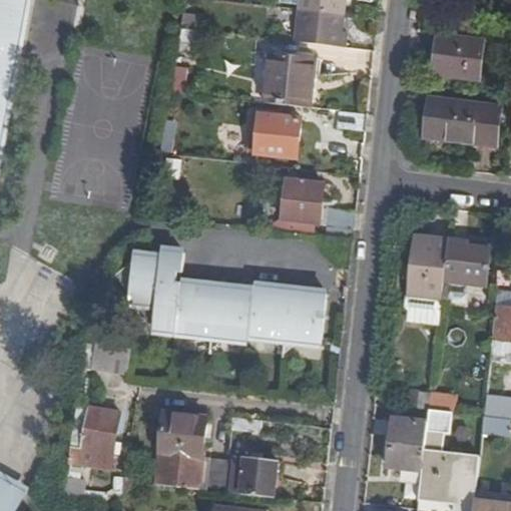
[(0,136),(25,0),(0,0),(0,136)]
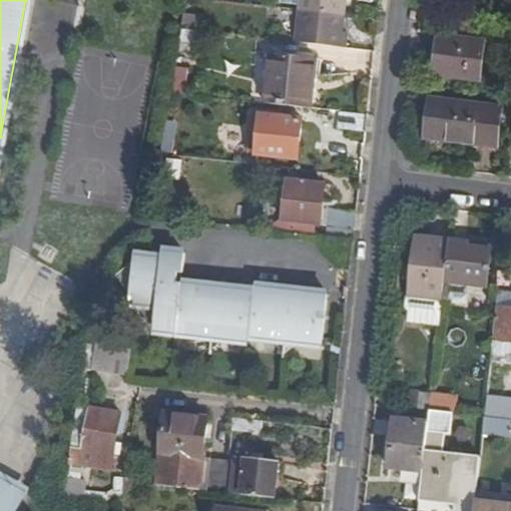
[(299,0),(294,40),(345,46),(347,31),(342,30),(345,0),(299,0)]
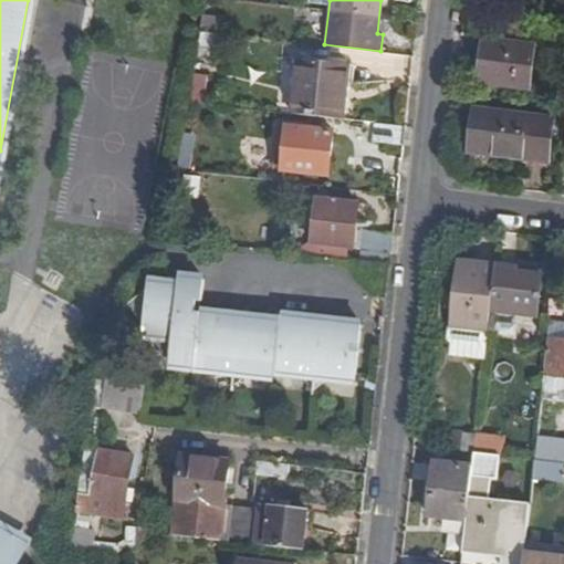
[(198,31),(213,32),(216,16),(201,13),(198,31)]
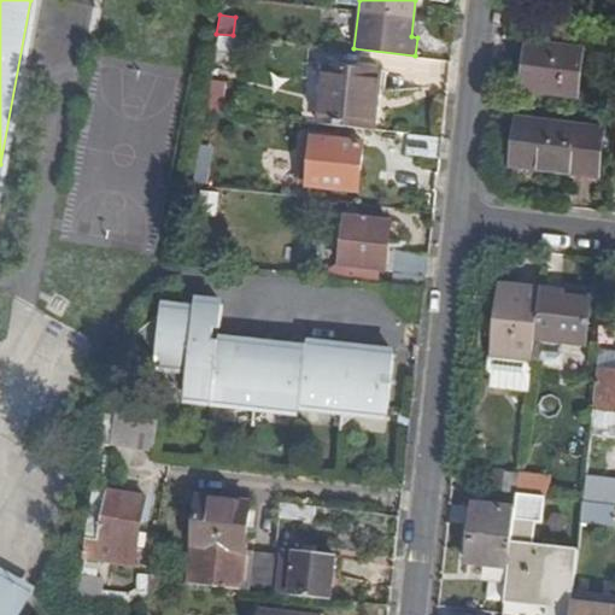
[(577,94),(581,50),(527,44),(521,89),(577,94)]
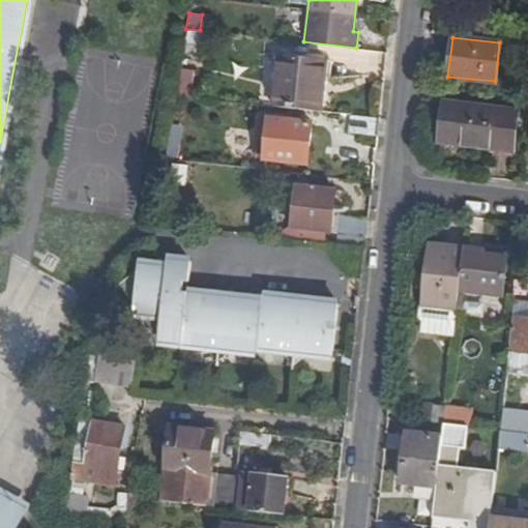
[(273,106),(320,111),(325,59),(280,53),(273,106)]
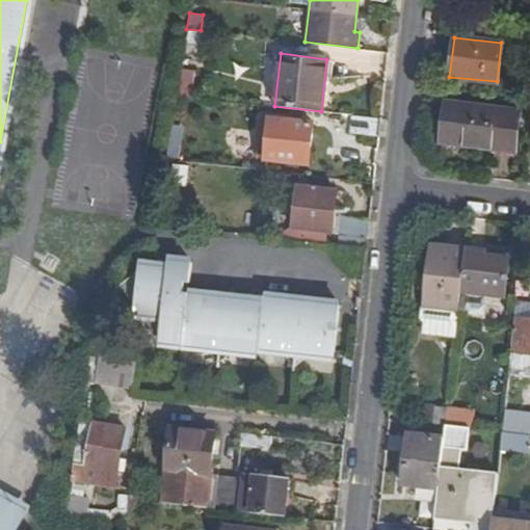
[(181,68),(177,95),(191,96),(193,70),(181,68)]
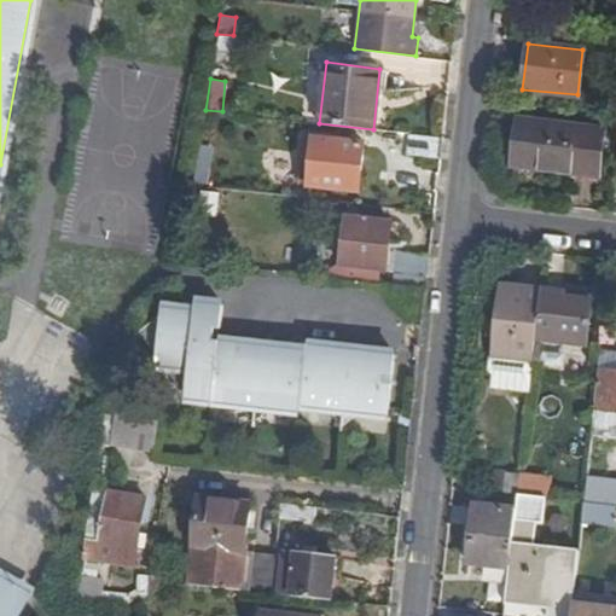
[(538,169),(598,176),(599,173),(597,172),(603,129),(517,121),(511,162),(539,164),(538,169)]
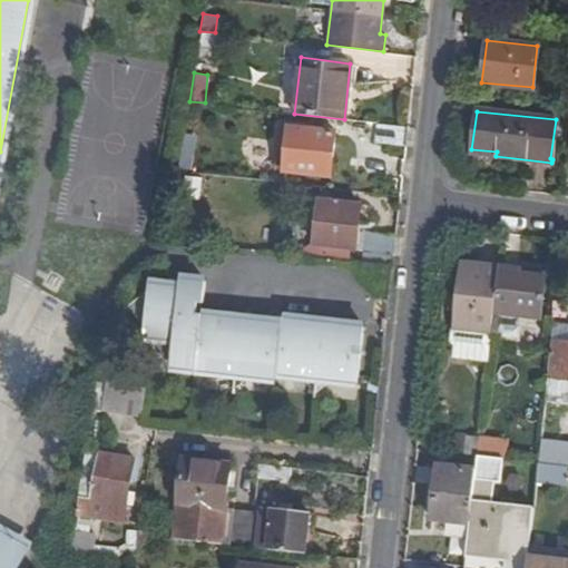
[(405,145),(408,126),(378,123),(375,142),(405,145)]
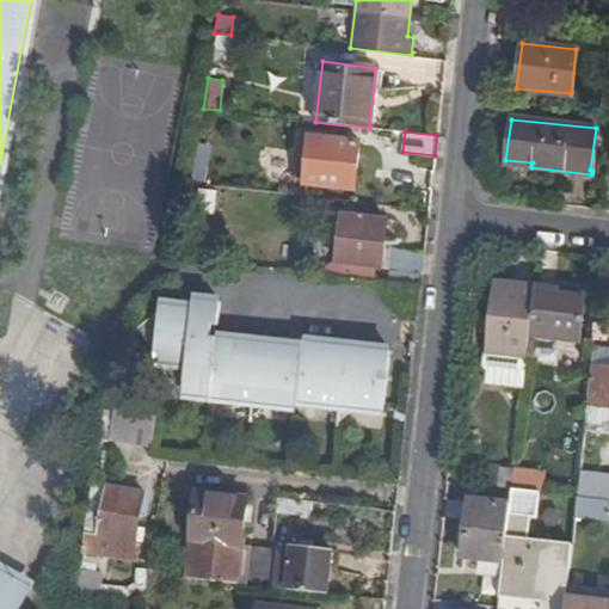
[(354,186),(360,139),(311,134),(305,180),(354,186)]
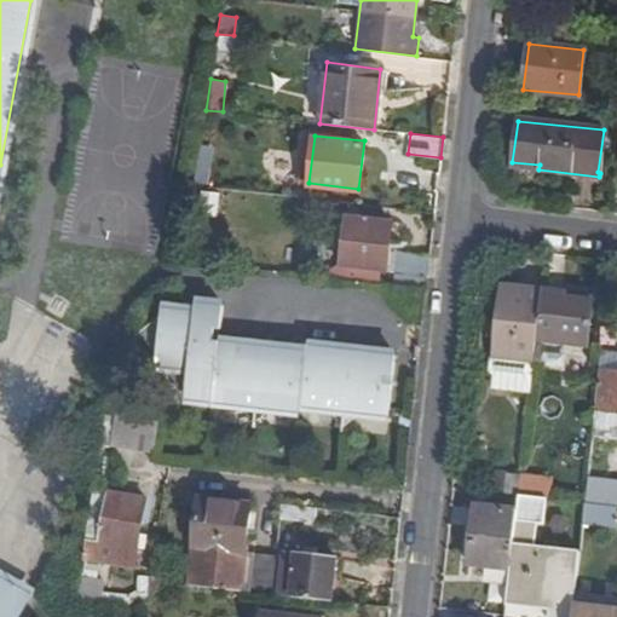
[(340,263),(385,269),(391,220),(345,215),(340,263)]
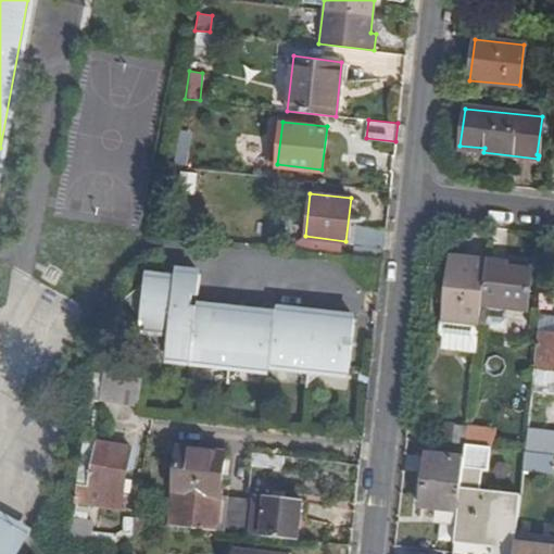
[(354,249),(381,252),(386,227),(359,223),(354,249)]
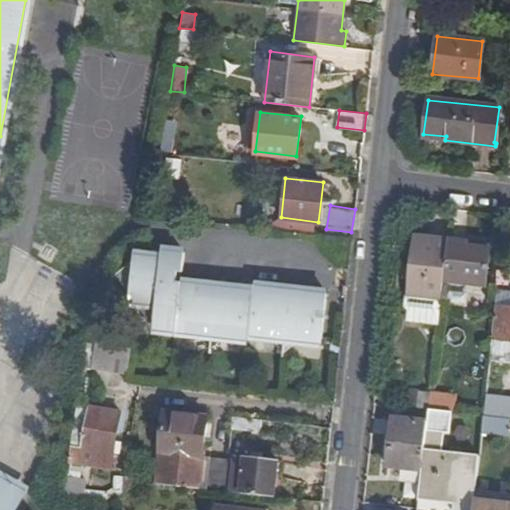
[(442,280),(447,239),(412,235),(404,295),(440,298),(442,280)]
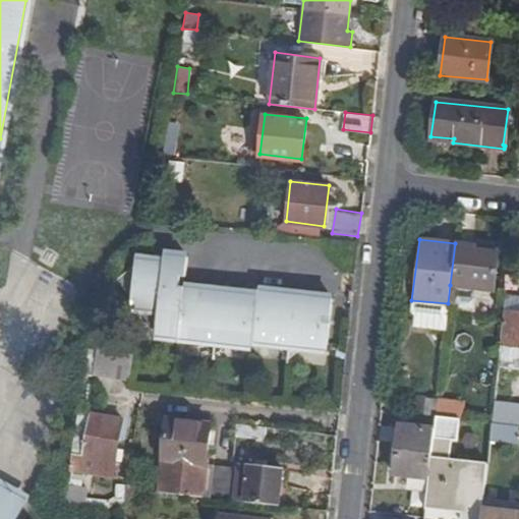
[(473,245),(455,243),(450,285),(492,291),(496,252),(477,250),(476,256),(471,255),(472,250),(473,245)]
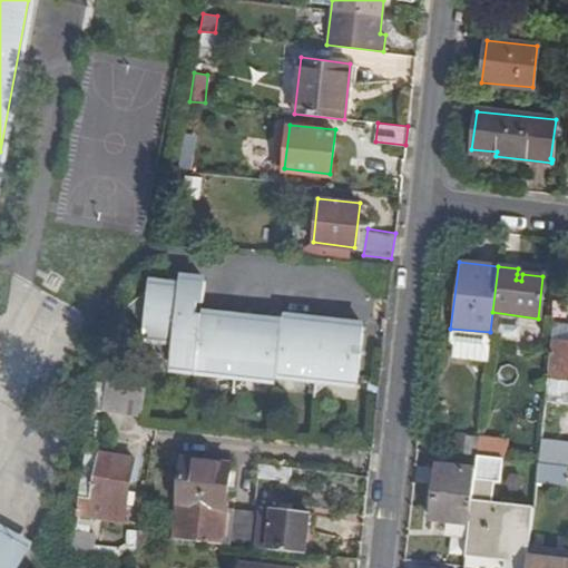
[(336,326),(336,320),(311,317),(310,324),(282,321),(282,326),(254,323),(255,319),(231,315),(229,321),(201,317),(201,312),(196,311),(197,300),(203,301),(205,277),(178,276),(178,283),(162,282),(153,338),(170,359),(212,363),(215,369),(254,373),(260,369),(276,371),(277,364),(294,366),(300,373),(332,378),(341,371),(358,373),(362,329),(336,326)]
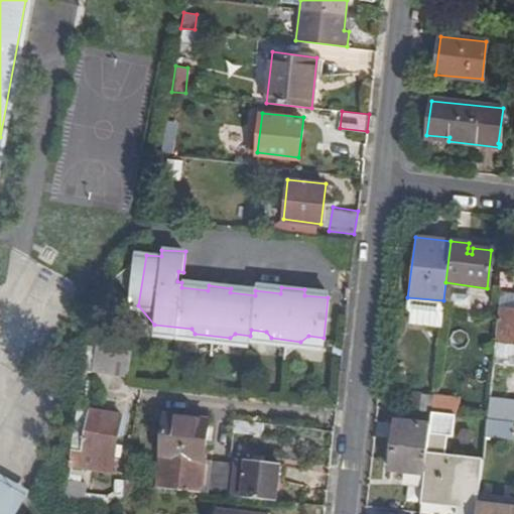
[(138,305),(146,255),(134,253),(128,301),(137,302),(138,305)]
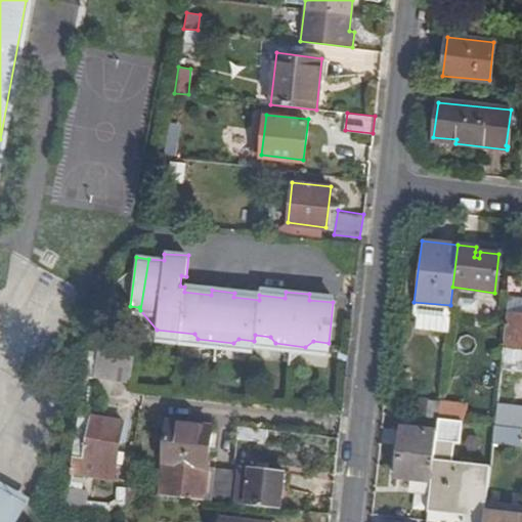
[(521,313),(520,313),(507,311),(499,367),(521,370),(521,313)]
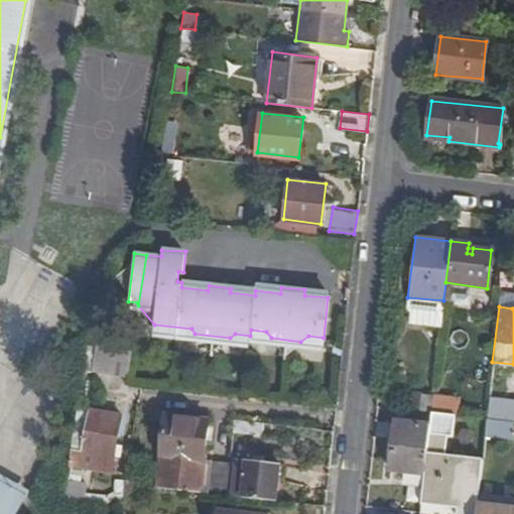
[(92,372),(127,379),(132,349),(96,345),(92,372)]
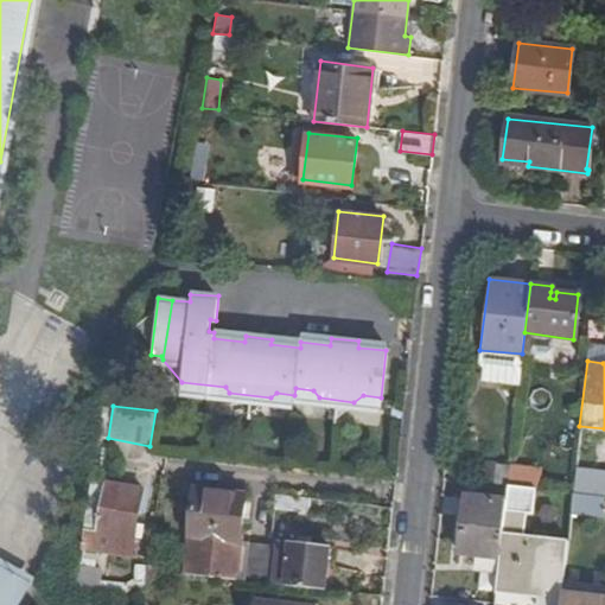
[(496,464),(495,483),(507,484),(509,465),(496,464)]
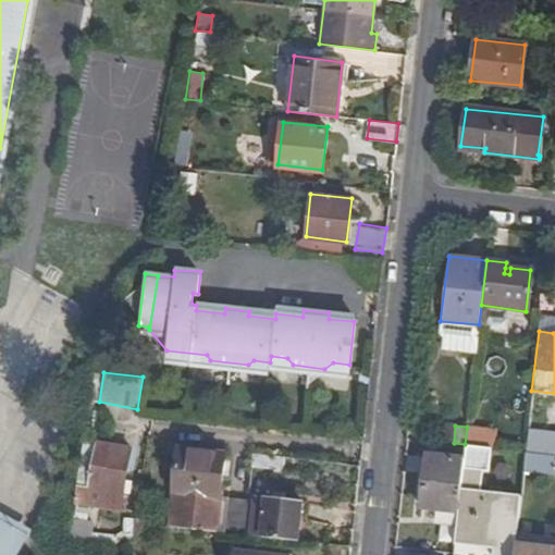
[(554,433),(527,431),(525,451),(554,453),(554,433)]
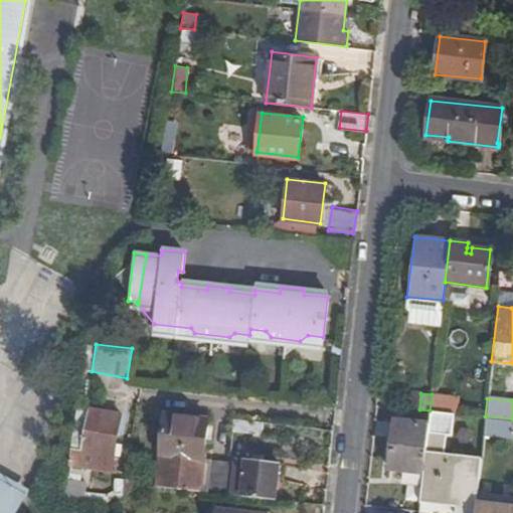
[(113,456),(117,436),(120,412),(76,405),(70,448),(113,456)]
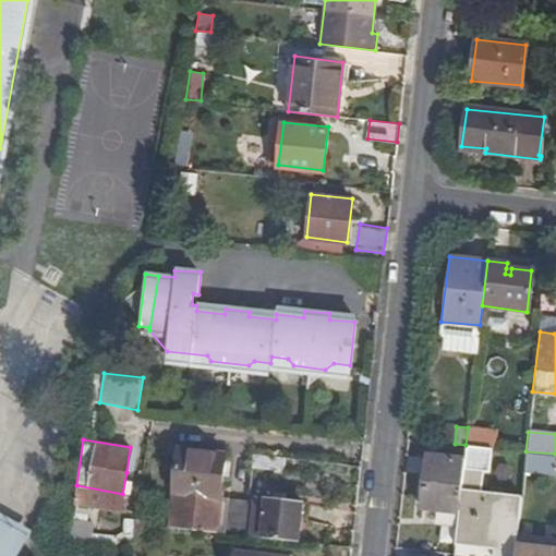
[(492,448),(466,445),(464,458),(459,511),(455,544),(494,548),(493,555),(514,555),(521,495),(481,491),(483,471),(488,471),(492,448)]
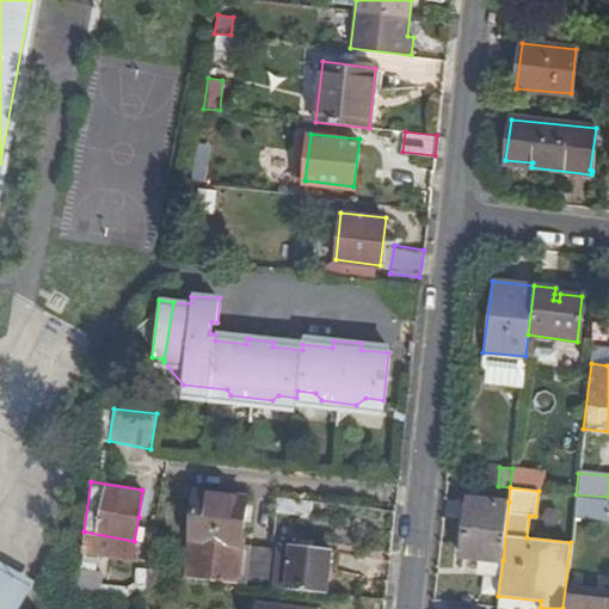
[(191,522),(243,529),(247,498),(196,492),(191,522)]
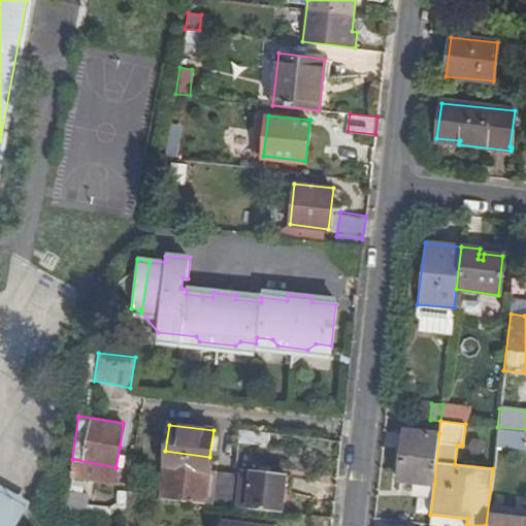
[(525,430),(497,428),(493,468),(486,525),(494,525),(495,514),(496,504),(525,506),(525,472),(508,470),(512,446),(521,447),(521,444),(525,445),(525,430)]
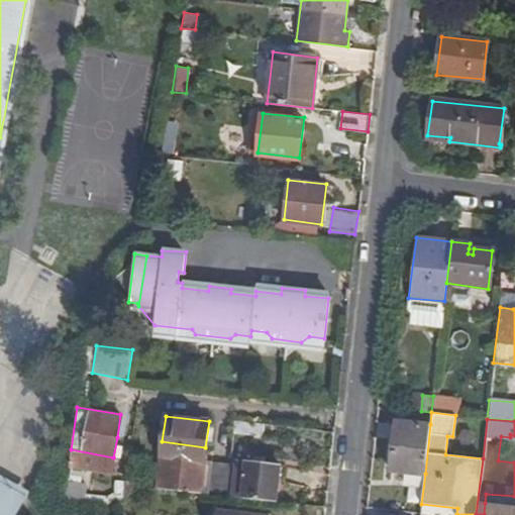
[(425,474),(430,424),(396,420),(390,469),(425,474)]
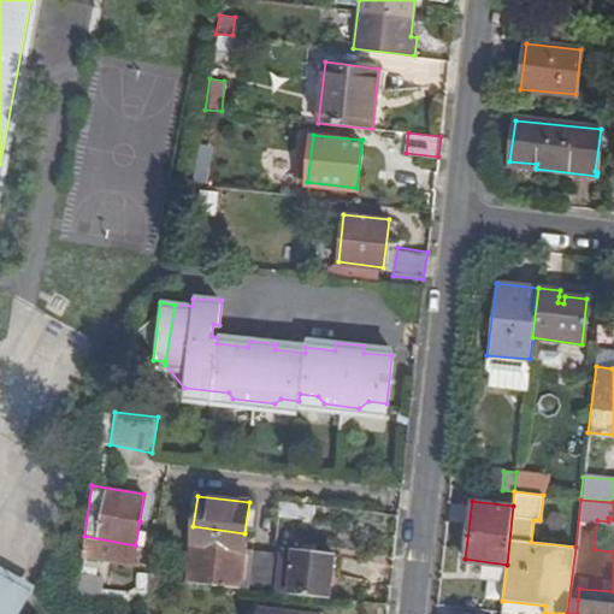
[(243,548),(244,533),(193,526),(187,582),(238,588),(243,548)]
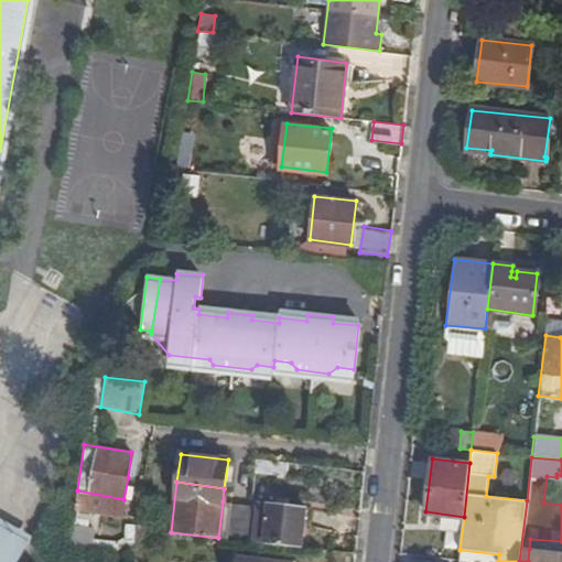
[(265,543),(300,547),(305,506),(257,499),(254,528),(266,530),(265,543)]
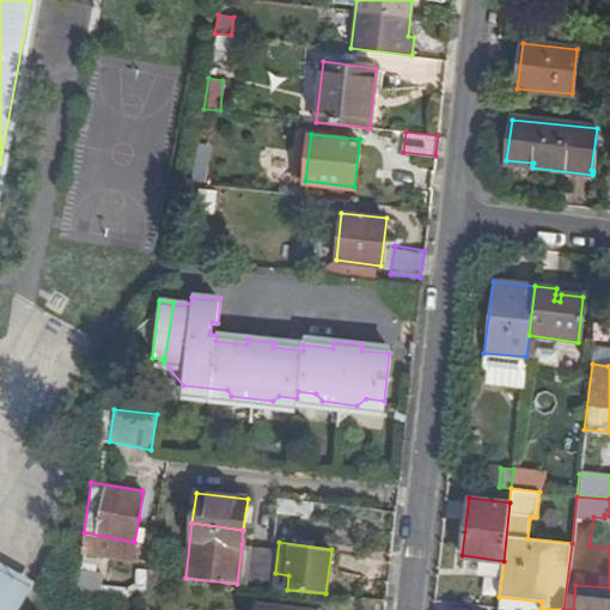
[(249,546),(242,544),(237,584),(245,585),(249,546)]
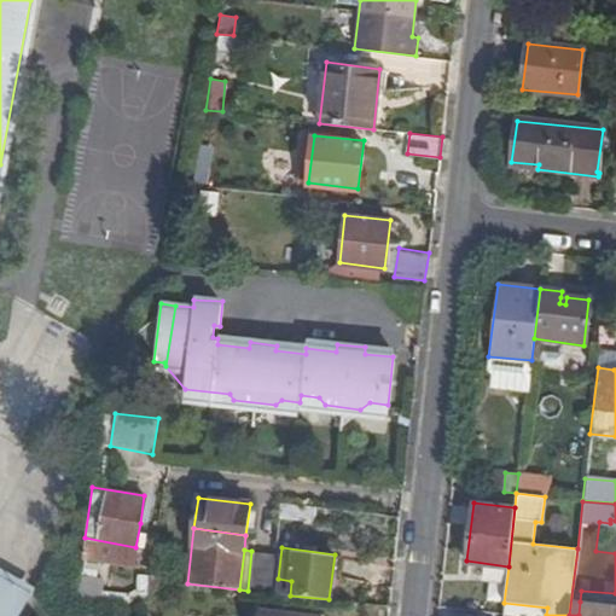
[(273,553),(251,551),(248,591),(268,592),(273,553)]
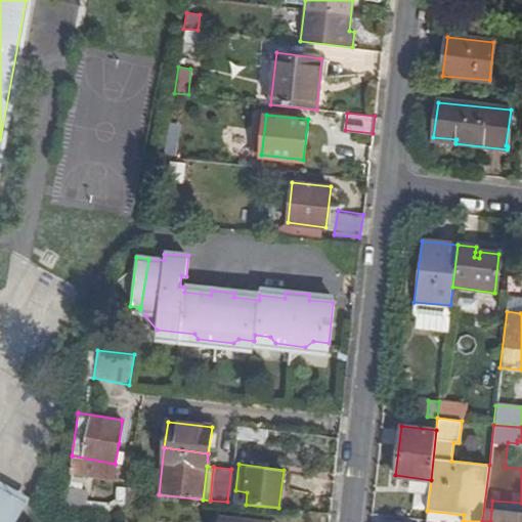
[(0,521),(14,521),(26,502),(0,487),(0,521)]
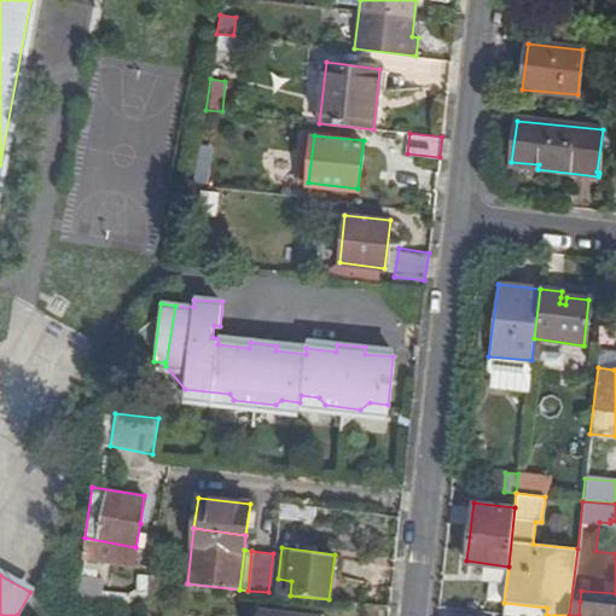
[(291,581),(278,579),(277,593),(290,596),(291,581)]
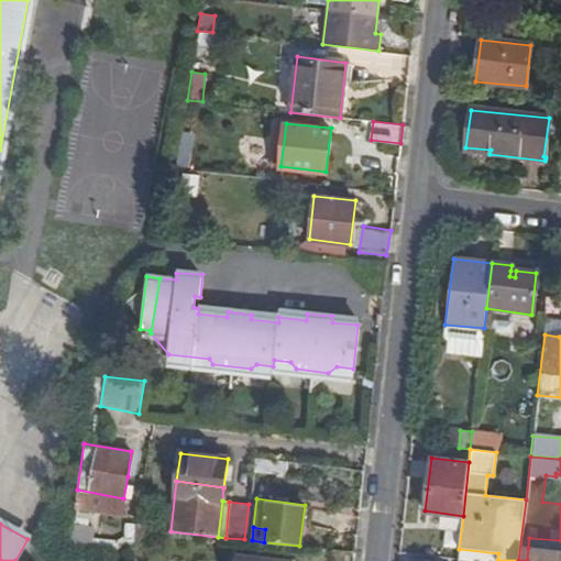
[(560,550),(560,540),(529,538),(528,548),(560,550)]
